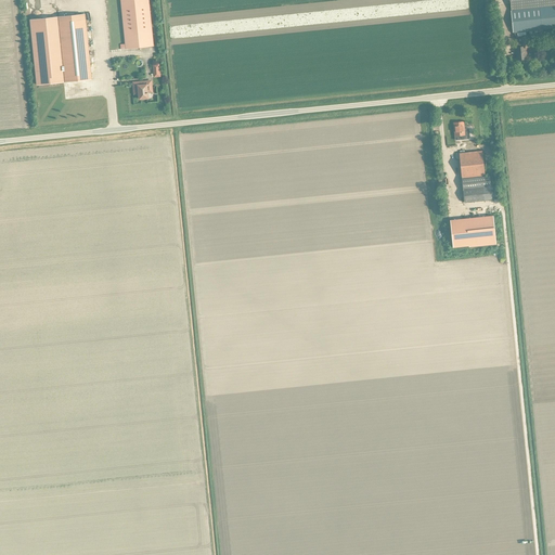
[(119,0),(125,49),(153,46),(147,0),(119,0)]
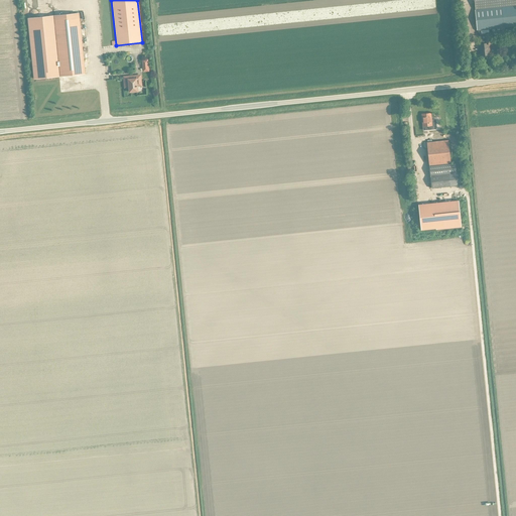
[(515,0),(473,0),(475,9),(515,5),(515,0)]
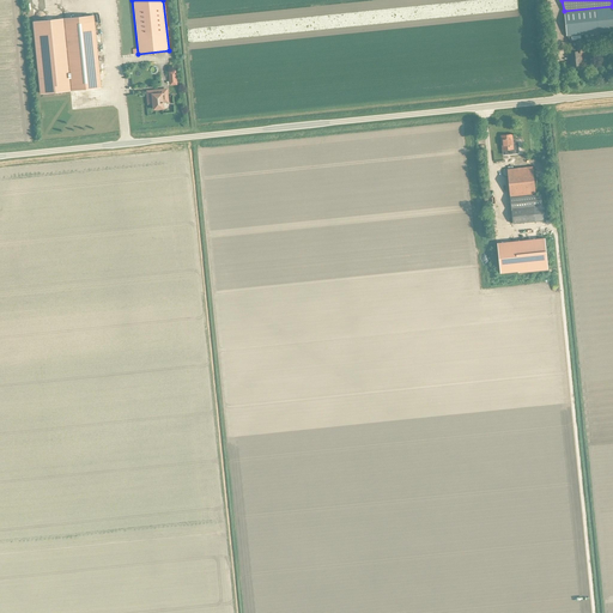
[(612,11),(612,6),(564,11),(566,36),(612,31),(612,11)]
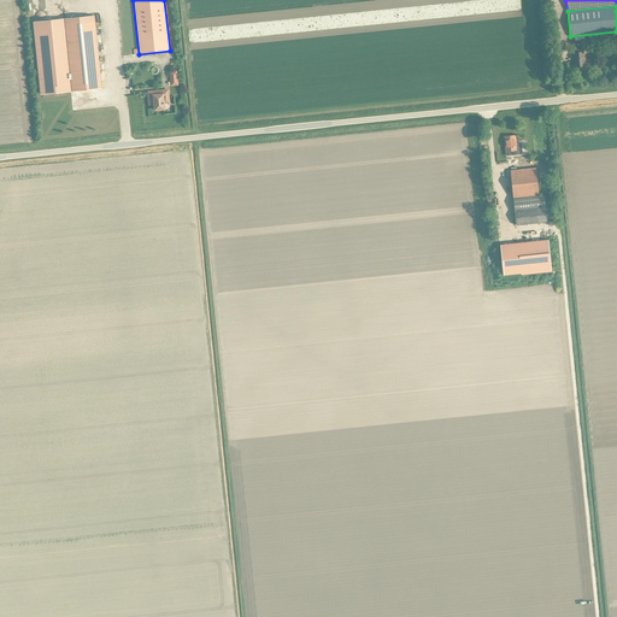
[(94,16),(34,22),(41,94),(101,88),(94,16)]
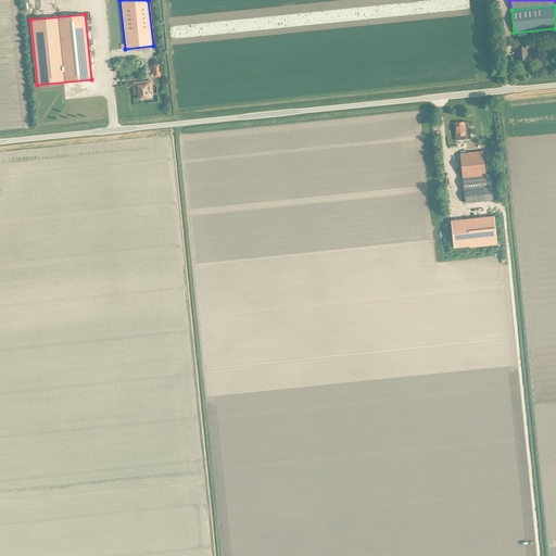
[(526,48),(529,48),(528,42),(520,42),(520,48),(516,48),(517,60),(527,59),(526,48)]
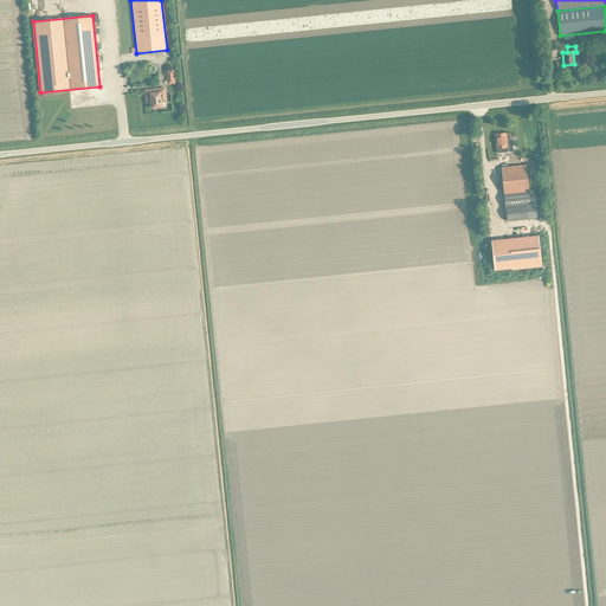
[(146,94),(146,103),(152,102),(152,108),(161,108),(161,102),(166,101),(166,95),(160,96),(160,89),(153,90),(153,94),(146,94)]
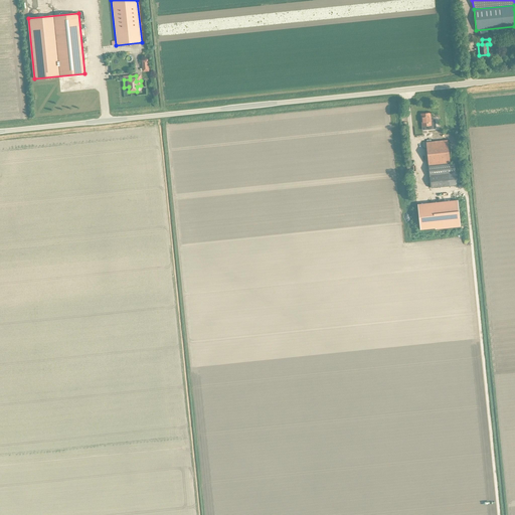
[(421,127),(431,126),(430,113),(420,114),(421,127)]
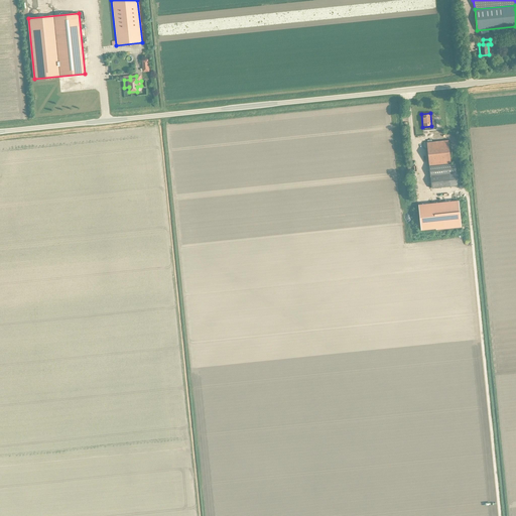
[(447,140),(426,143),(429,166),(450,164),(447,140)]
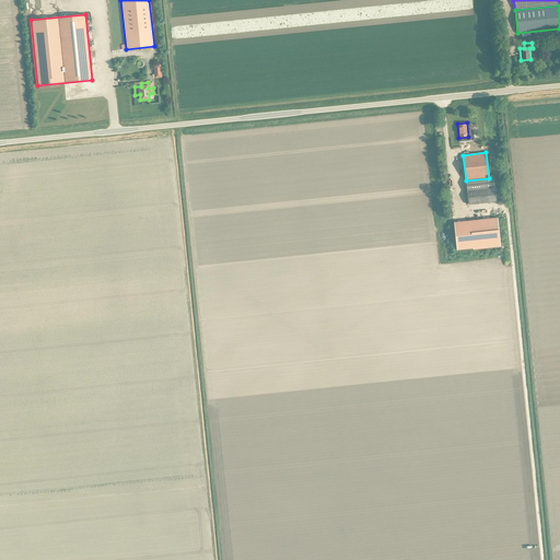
[(466,181),(467,190),(494,187),(493,177),(489,178),(466,181)]
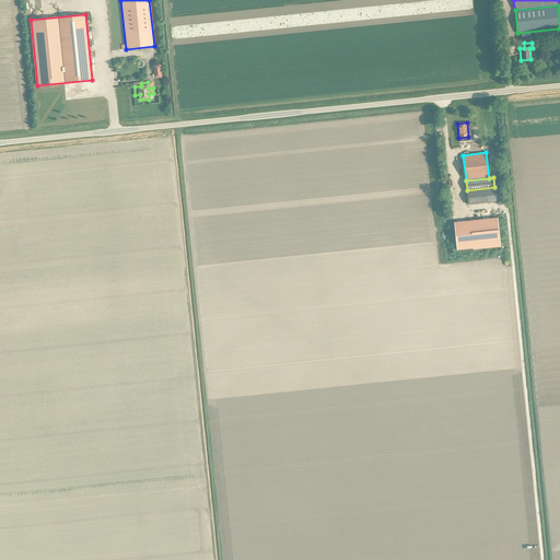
[(497,201),(494,187),(467,190),(468,205),(497,201)]
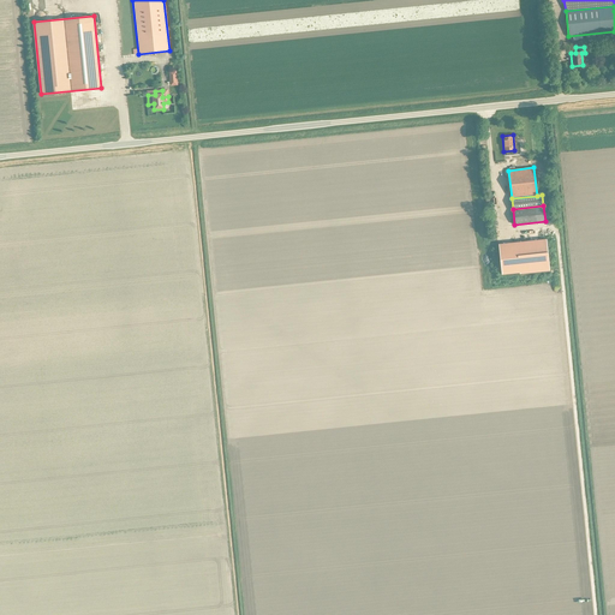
[(502,274),(549,269),(547,239),(499,244),(502,274)]
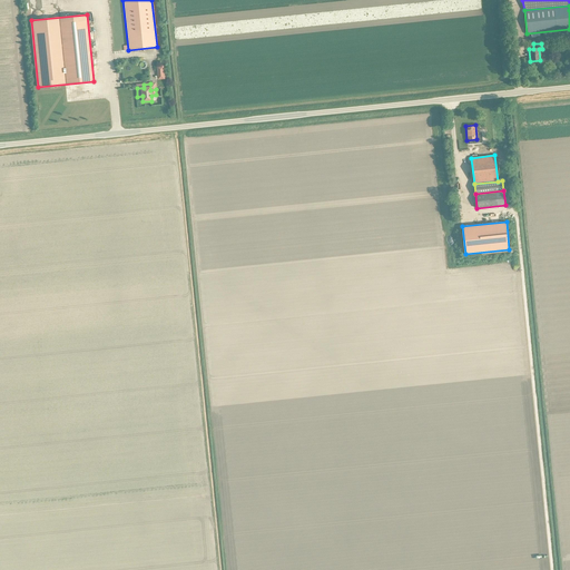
All buildings are outlined.
